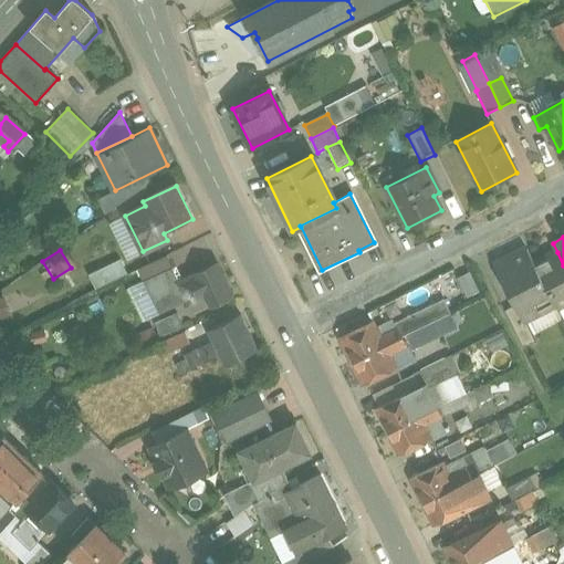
[(526,250),(495,265),(515,304),(523,320),(525,320),(554,304),(534,264),(526,250)]
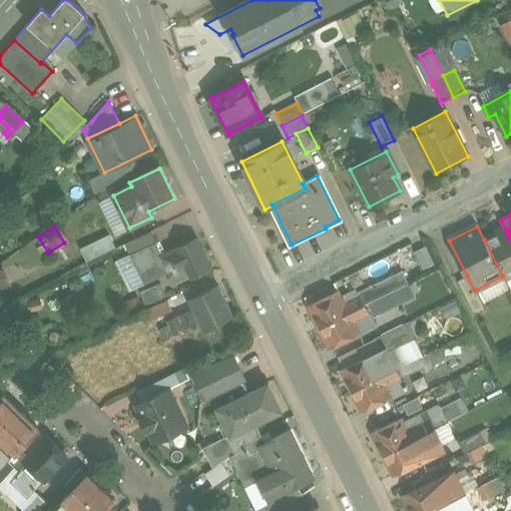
[(510,240),(505,228),(484,239),(502,276),(504,281),(510,277),(510,240)]
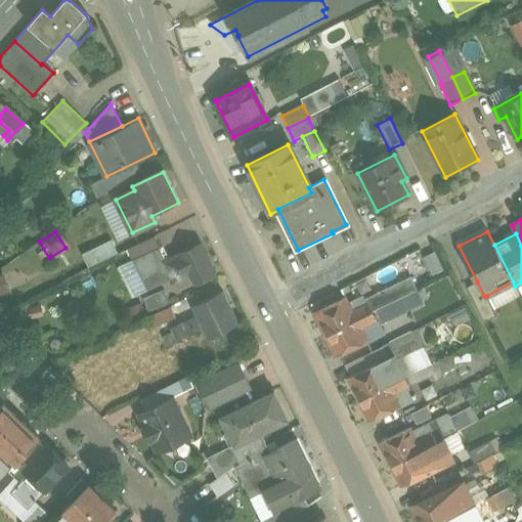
[(151,238),(128,249),(133,260),(158,249),(151,238)]
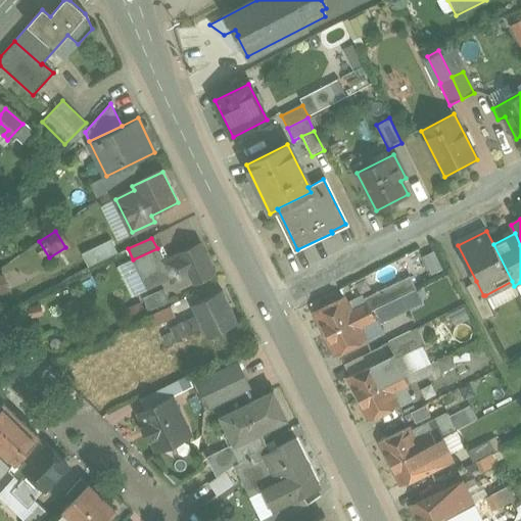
[(83,268),(111,253),(104,239),(76,253),(83,268)]
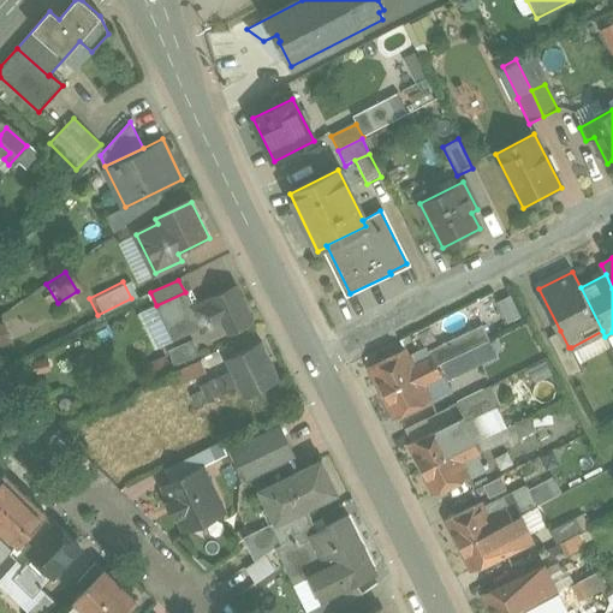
[(156,305),(155,307),(172,341),(202,328),(209,343),(251,321),(234,287),(195,308),(186,292),(185,292),(156,305)]
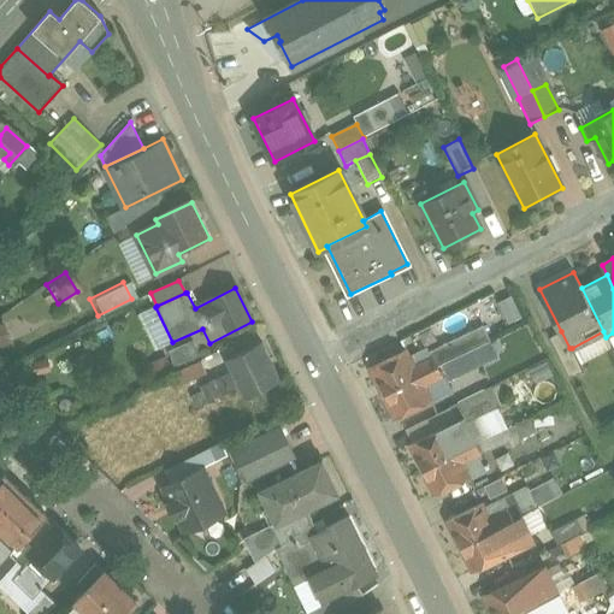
[(482,328),(429,353),(431,356),(436,367),(489,342),(482,328)]
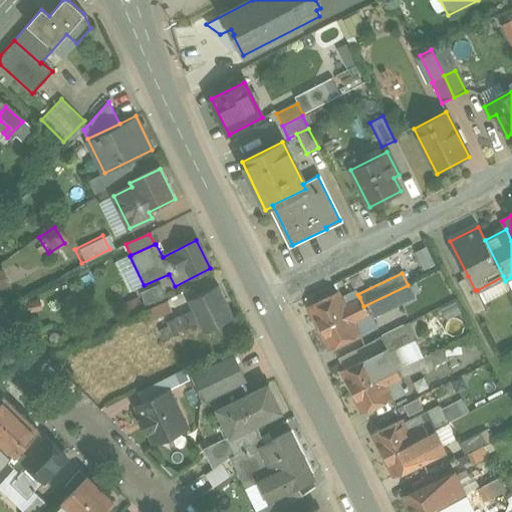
[(475,290),(468,276),(458,282),(475,316),(487,310),(477,290),(475,290)]
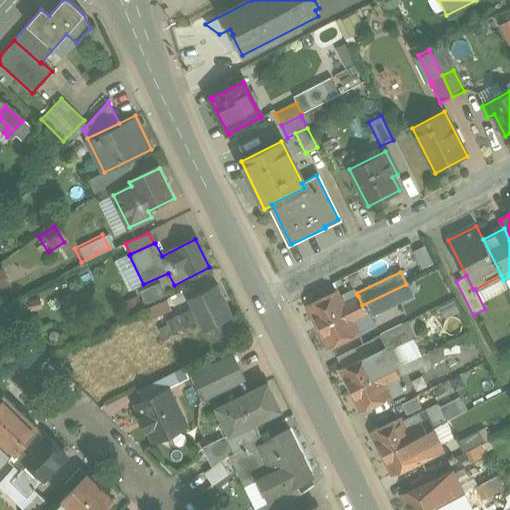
[(160,283),(139,293),(145,305),(165,297),(160,283)]
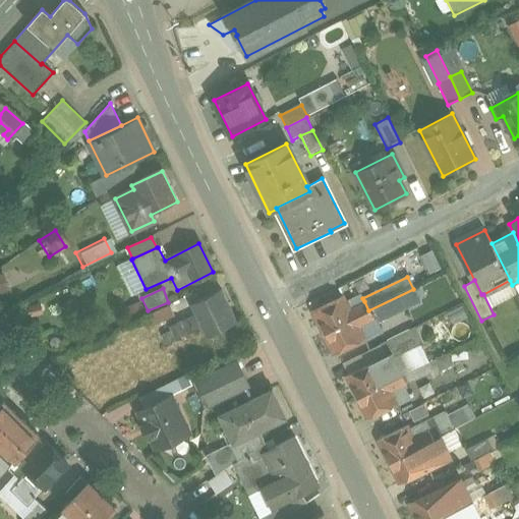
[(221,291),(191,306),(208,338),(236,323),(221,291)]
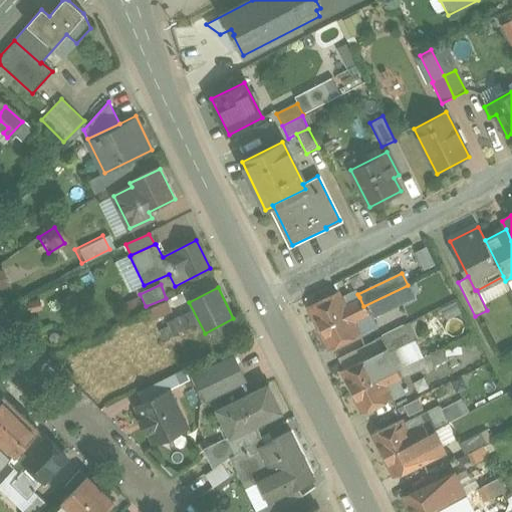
[(338,292),(307,307),(318,329),(319,329),(349,314),(342,299),(338,292)]
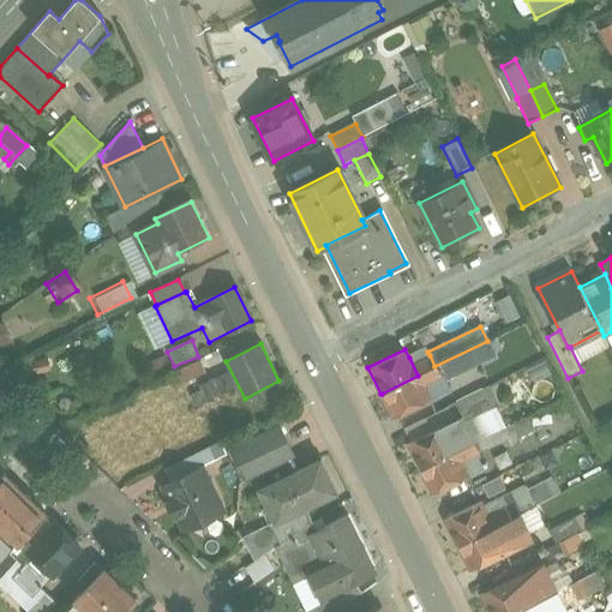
[(430,355),(420,360),(417,354),(409,358),(418,376),(435,366),(430,355)]
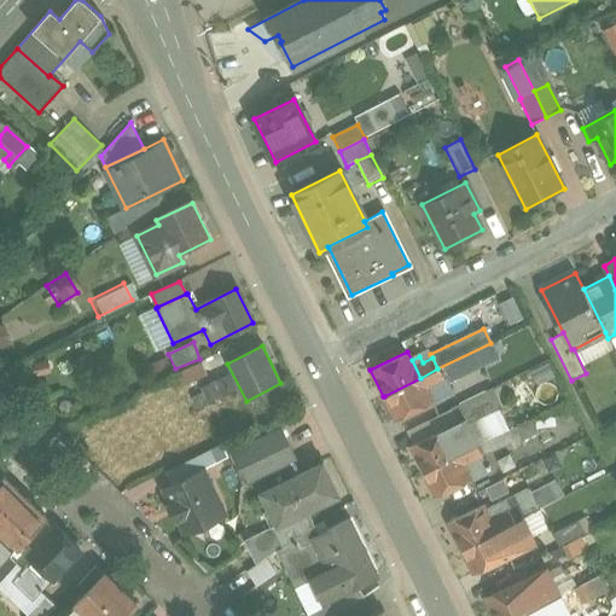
[(169,373),(175,385),(197,376),(191,364),(169,373)]
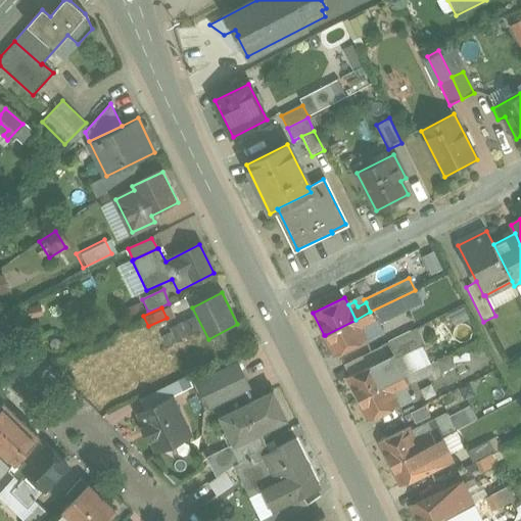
[(370,312),(356,320),(360,328),(374,320),(370,312)]
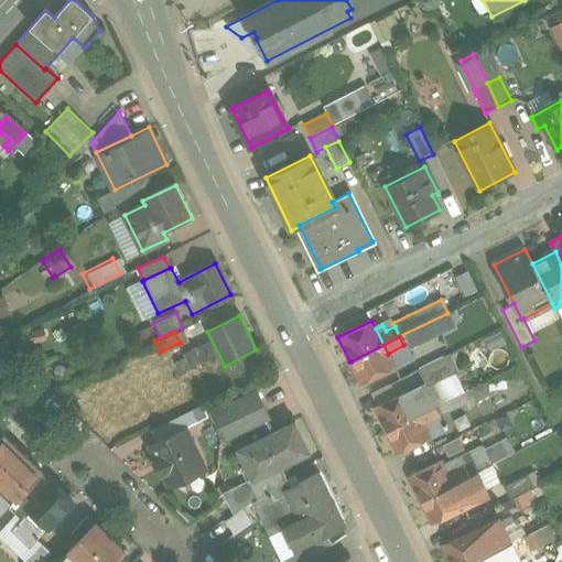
[(384,345),(350,361),(361,384),(393,367),(388,354),(384,345)]
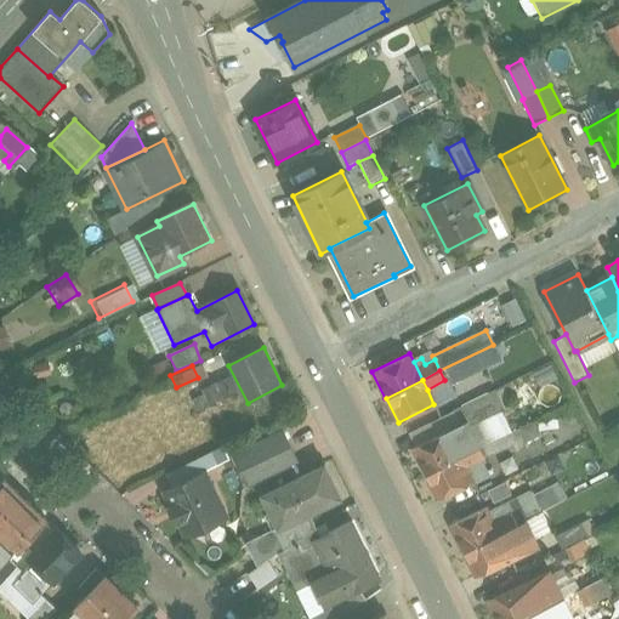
[(216,382),(202,390),(211,408),(225,401),(216,382)]
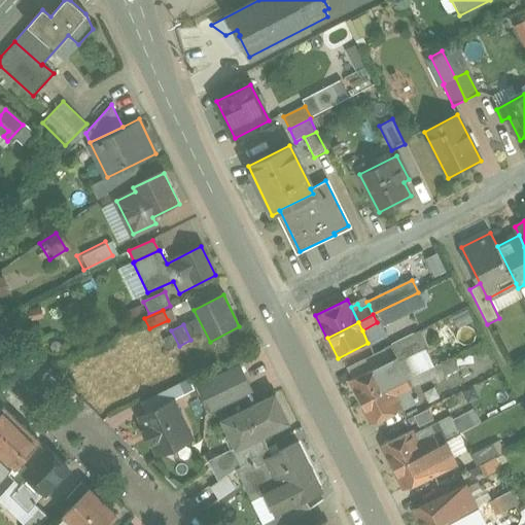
[(418,333),(384,349),(390,361),(395,359),(424,345),(418,334),(418,333)]
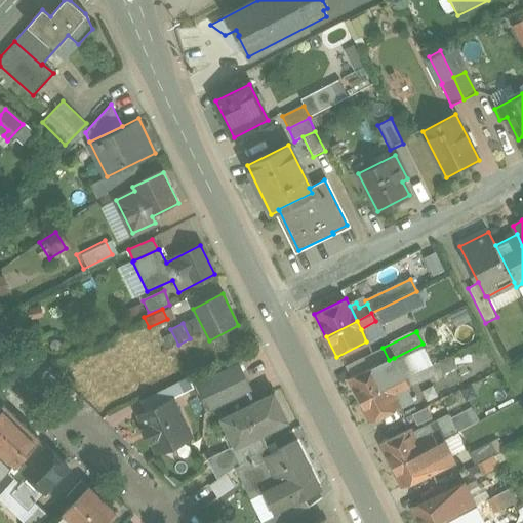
[(456,368),(451,357),(437,364),(441,371),(443,374),(456,368)]
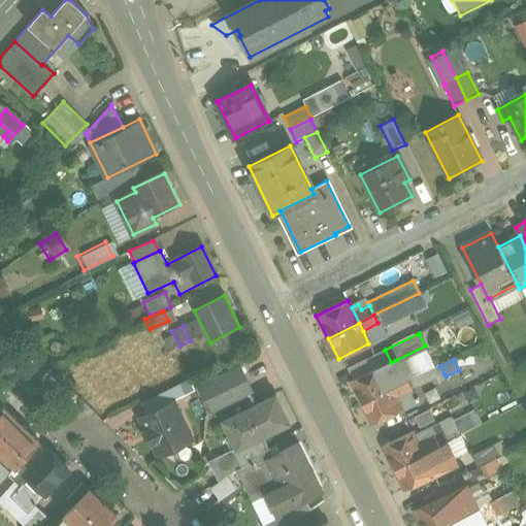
[(396,360),(391,362),(381,367),(380,368),(386,380),(402,371),(396,360)]
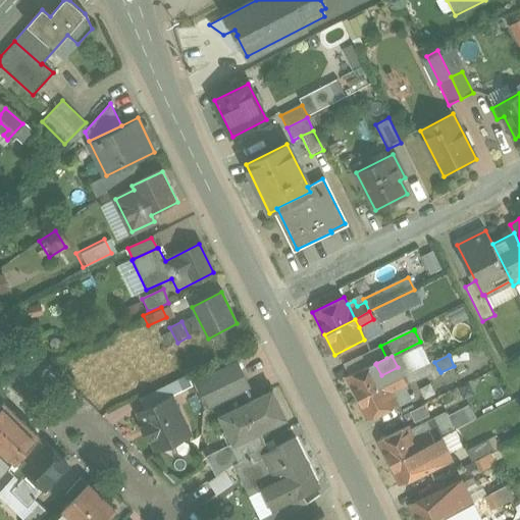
[(376,362),(345,377),(355,399),(356,399),(386,383),(381,375),(375,364),(376,363),(376,362)]
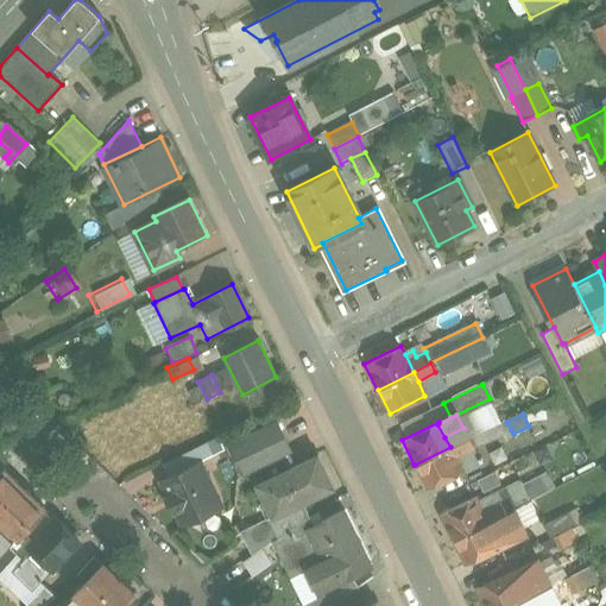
[(468,439),(473,448),(511,430),(506,422),(468,439)]
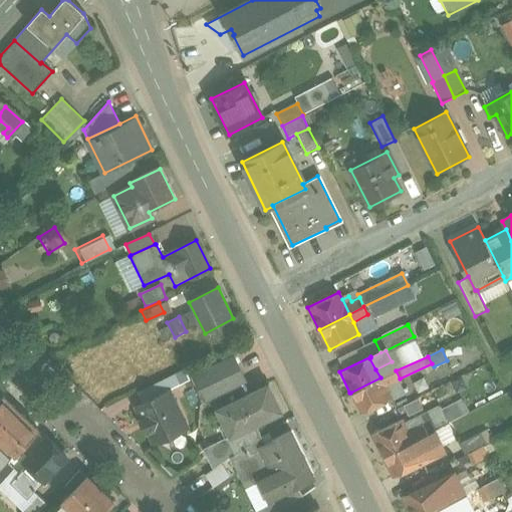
[(234,357),(202,373),(206,381),(199,386),(206,400),(209,398),(217,414),(219,412),(219,411),(247,397),(241,384),(246,380),(234,357)]
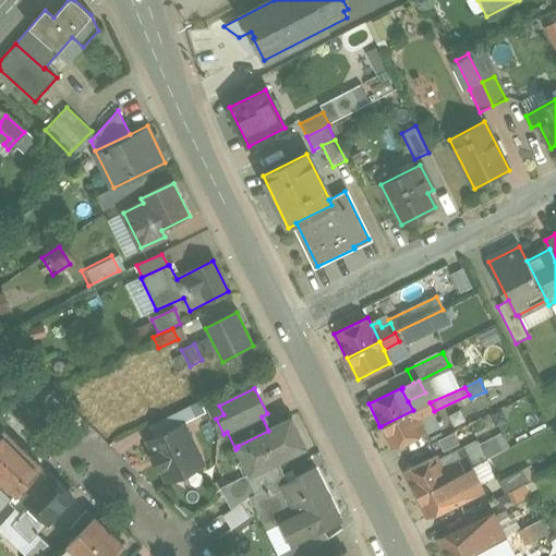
[(425,393),(408,401),(413,410),(430,402),(425,393)]
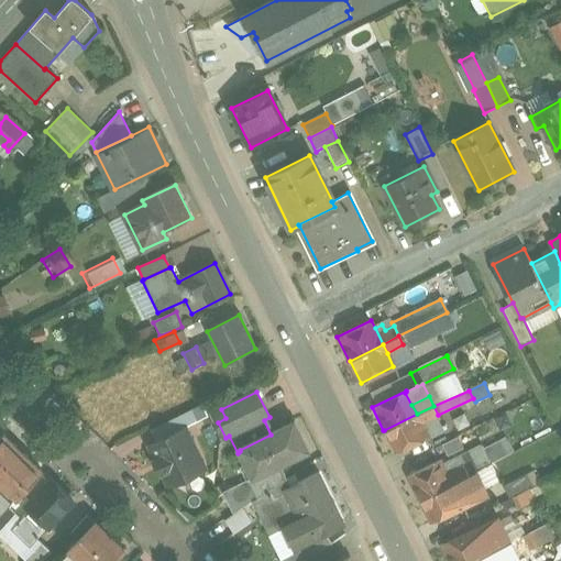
[(433,406),(417,414),(421,424),(438,415),(433,406)]
